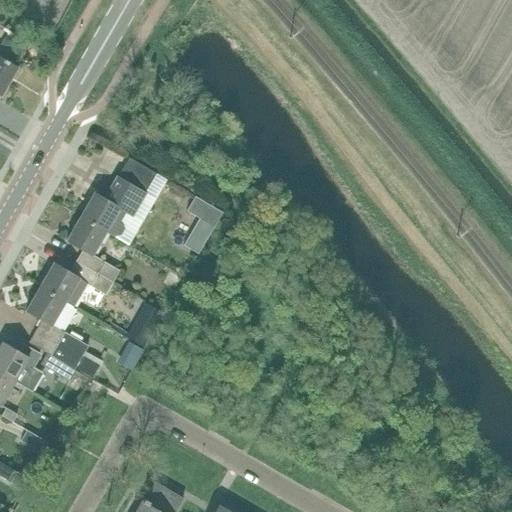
[(9,61),(18,45),(4,38),(0,45),(0,97),(18,67),(9,61)]
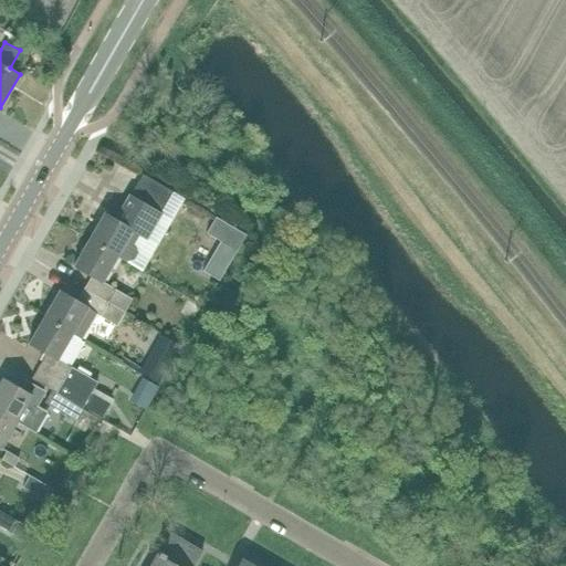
[(103,212),(87,239),(116,255),(126,261),(130,259),(136,251),(134,243),(129,241),(135,232),(145,238),(153,224),(155,226),(160,213),(173,192),(143,175),(130,196),(125,192),(111,217),(103,212)]
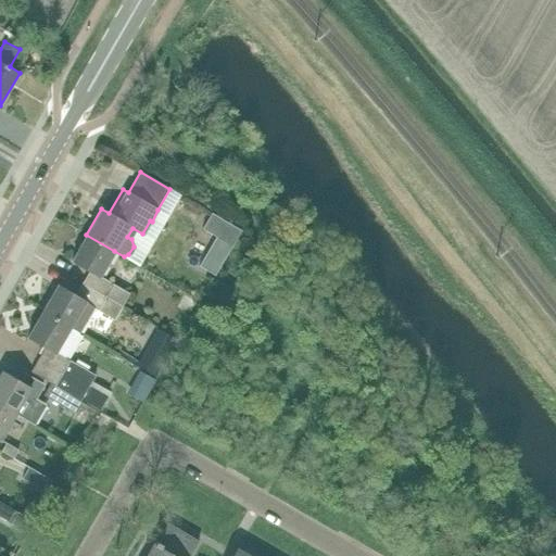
[(212,213),(202,229),(232,248),(241,231),(212,213)]
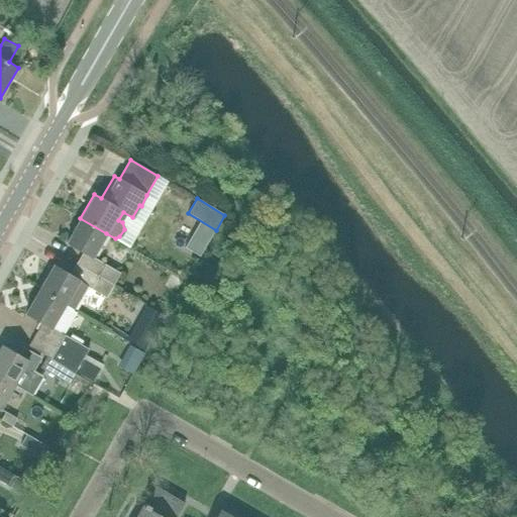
[(80,218),(67,242),(83,251),(76,264),(114,286),(120,274),(105,265),(92,256),(106,233),(80,218)]
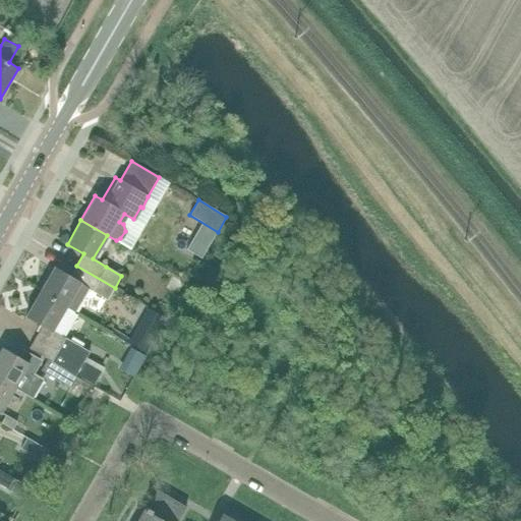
[(54,267),(40,291),(65,306),(73,311),(75,312),(90,289),(92,290),(107,300),(115,288),(76,266),(70,277),(54,267)]
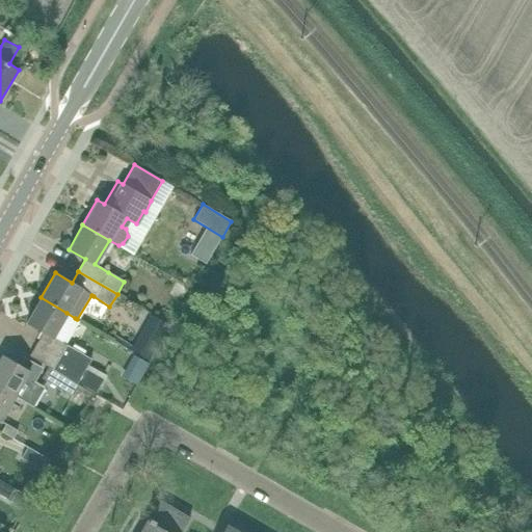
[(41,297),(26,322),(43,333),(35,344),(36,345),(30,356),(49,368),(77,384),(78,383),(94,392),(97,394),(107,376),(104,374),(88,366),(91,360),(61,342),(75,318),(67,313),(41,297)]
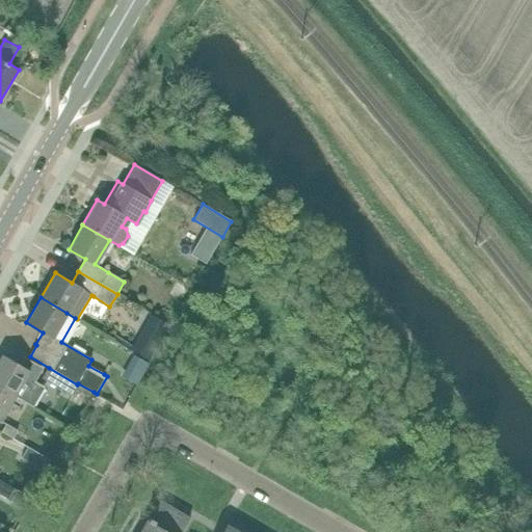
[(156,353),(141,345),(137,353),(151,362),(156,353)]
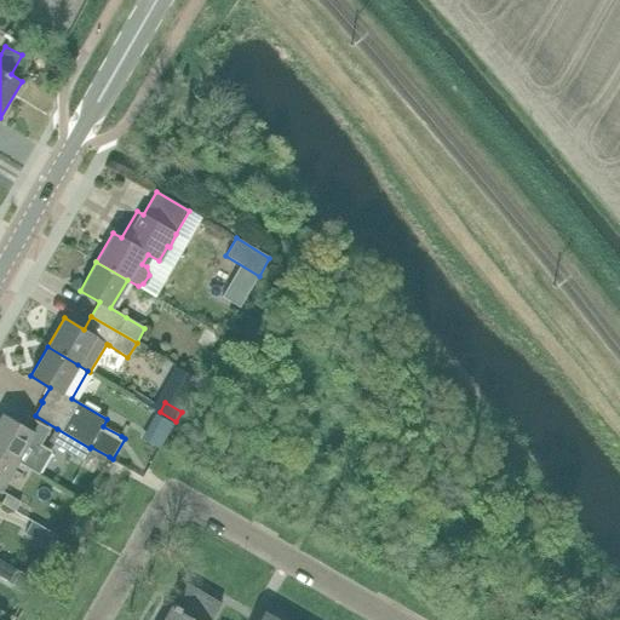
[(3,414),(0,418),(0,452),(16,461),(38,475),(51,453),(39,446),(49,430),(28,418),(23,426),(3,414)]
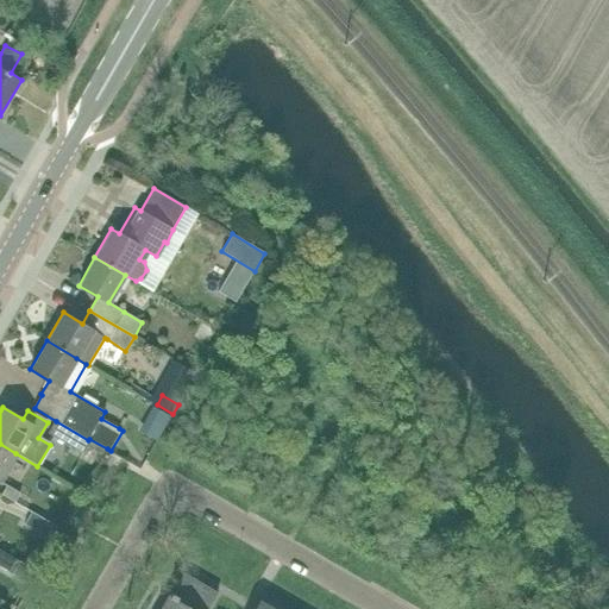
[(81,453),(88,440),(55,421),(48,434),(81,453)]
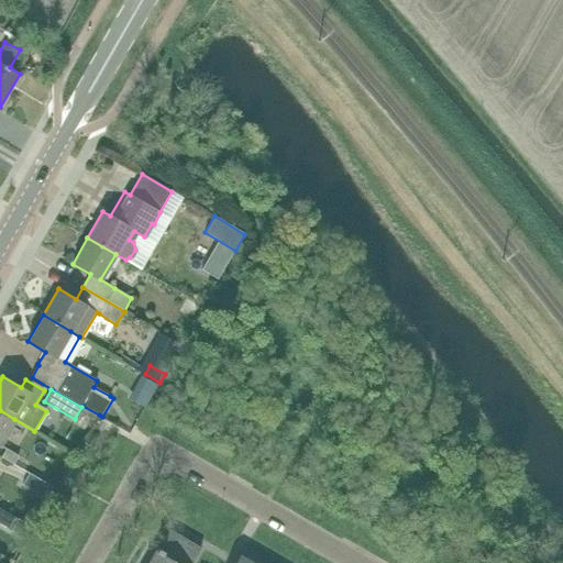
[(0,443),(14,419),(0,410),(0,443)]
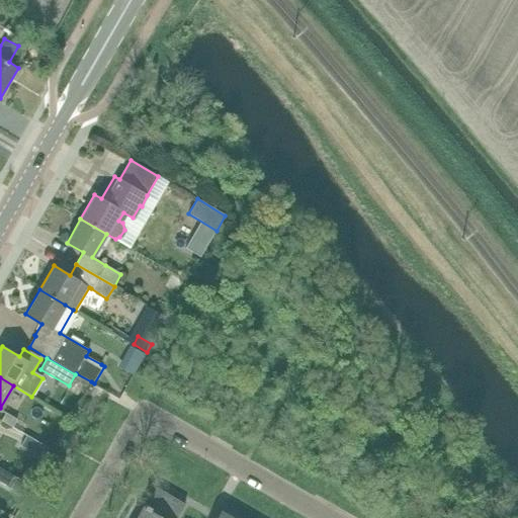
[(17,420),(6,413),(1,422),(13,428),(17,420)]
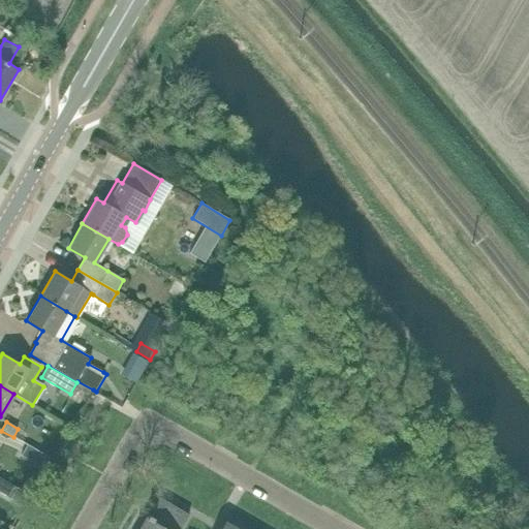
[(22,456),(42,468),(49,457),(28,444),(22,456)]
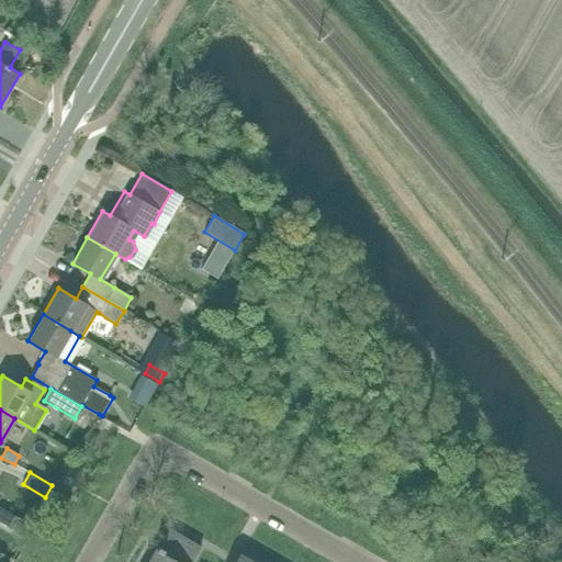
[(0,506),(0,524),(11,530),(18,516),(0,506)]
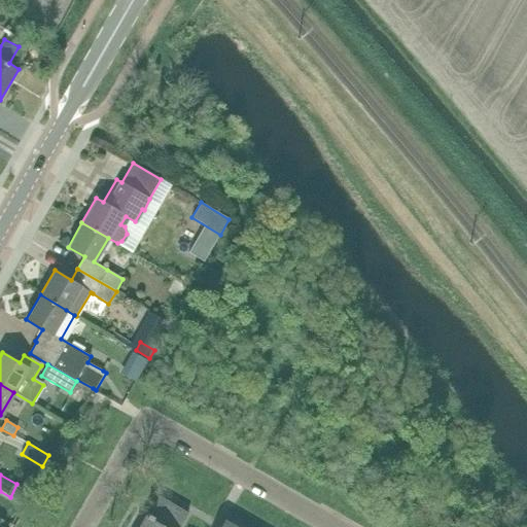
[(145,517),(163,526),(179,526),(188,513),(159,496),(145,517)]
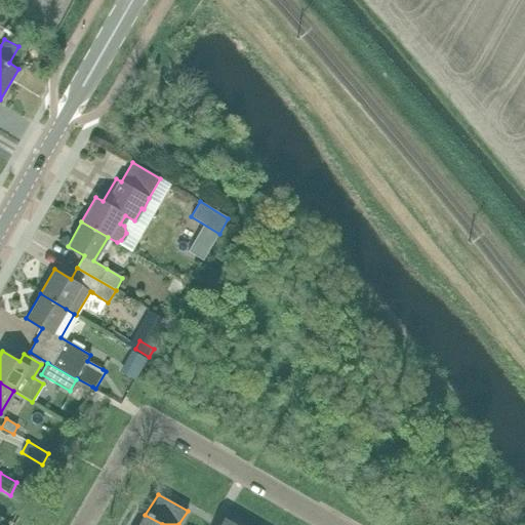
[(162,524),(145,515),(138,524),(162,524)]
